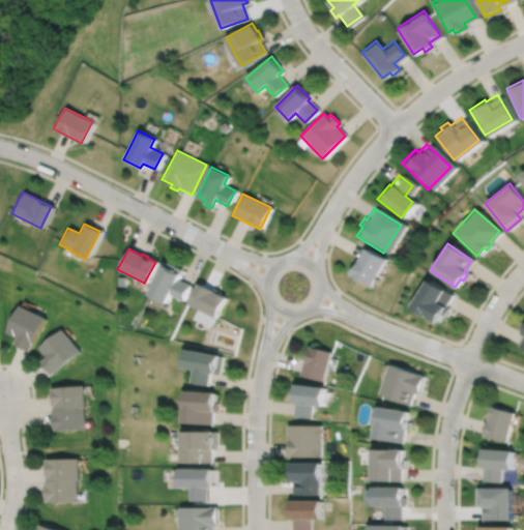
[(362,248),(355,262),(352,260),(349,266),(351,267),(347,274),(368,286),(382,259),(362,248)]
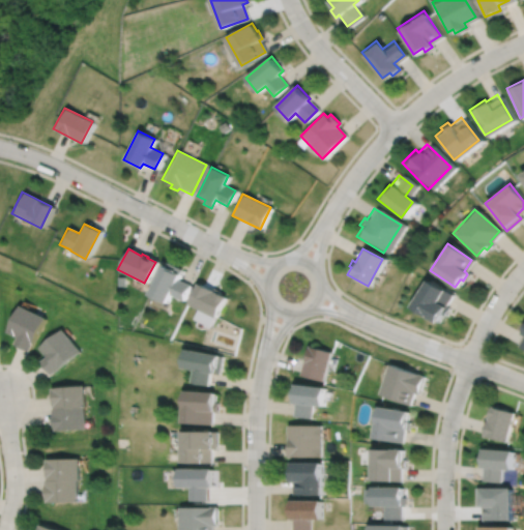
[(164,262),(147,295),(164,303),(168,295),(179,301),(187,285),(176,280),(179,274),(177,273),(179,270),(164,262)]
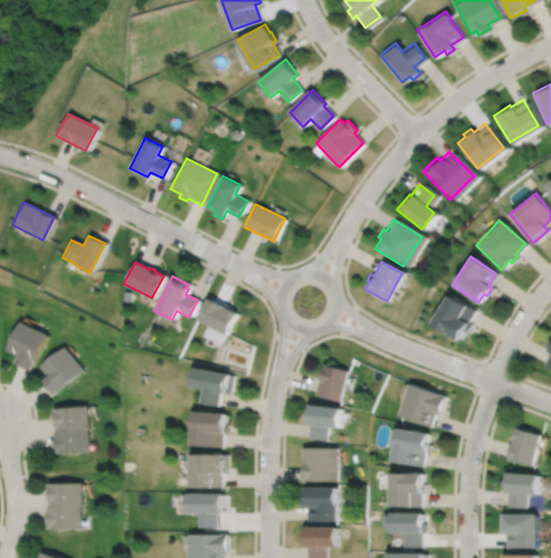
[(447,294),(430,323),(448,332),(447,334),(457,340),(462,331),(465,332),(469,324),(466,322),(474,310),(447,294)]
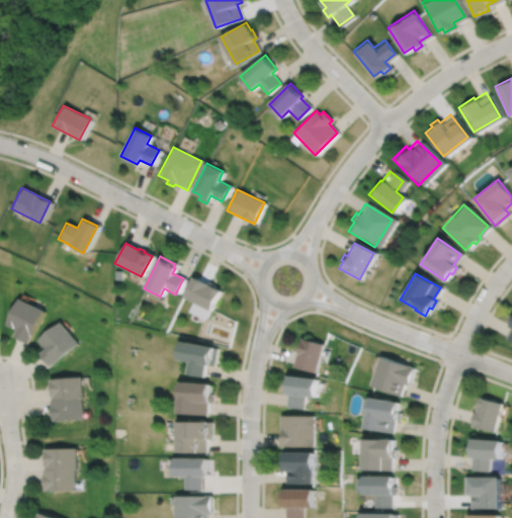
[(191,277),(181,297),(208,311),(219,290),(210,286),(210,284),(205,281),(204,283),(191,277)]
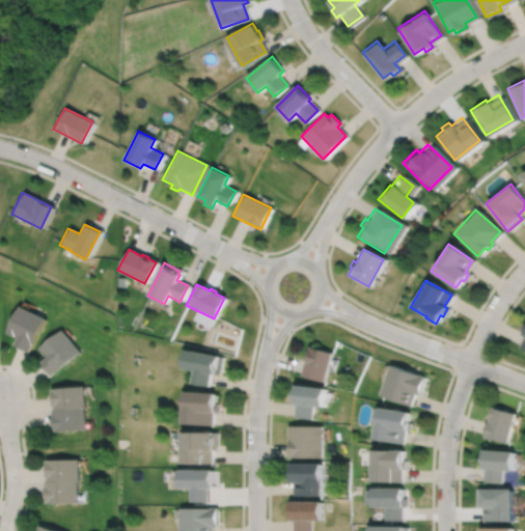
[(16,306),(3,332),(14,337),(10,343),(15,345),(14,346),(25,352),(42,319),(16,306)]
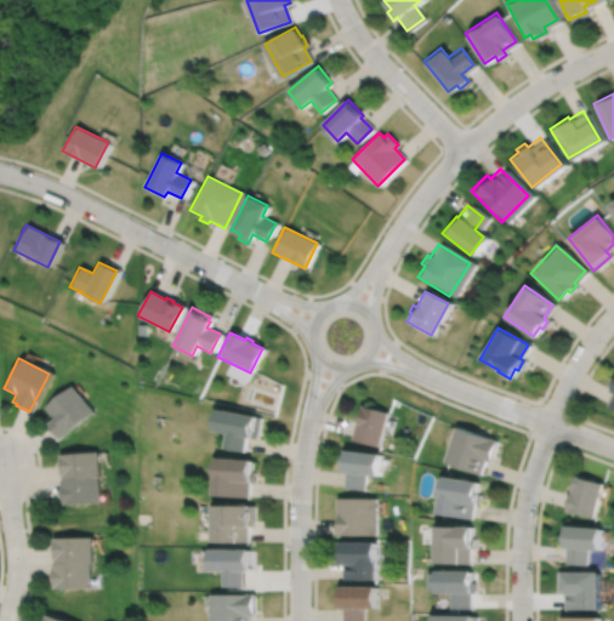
[(613,380),(613,382),(609,380),(604,389),(609,392),(602,405),(613,411),(613,380)]
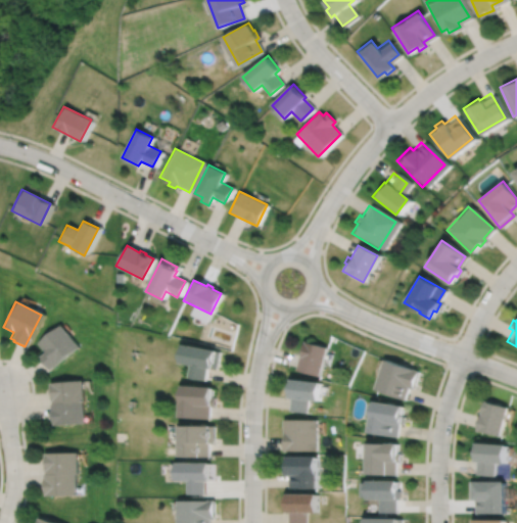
[(34,343),(41,352),(35,357),(46,370),(75,346),(56,325),(34,343)]
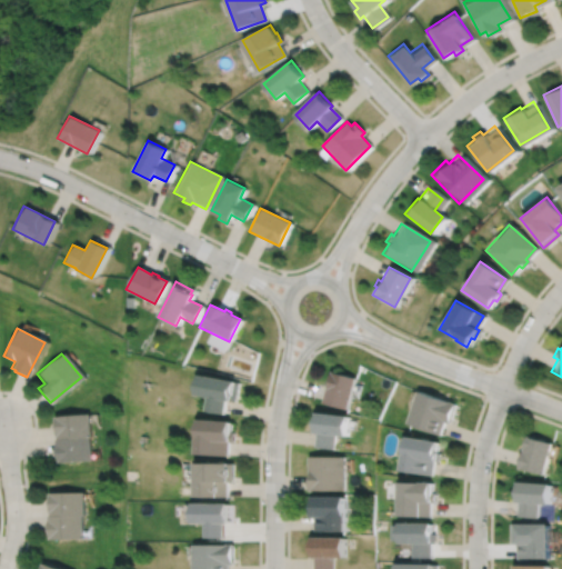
[(330,371),(321,403),(344,410),(353,379),(332,372),(332,371),(330,371)]
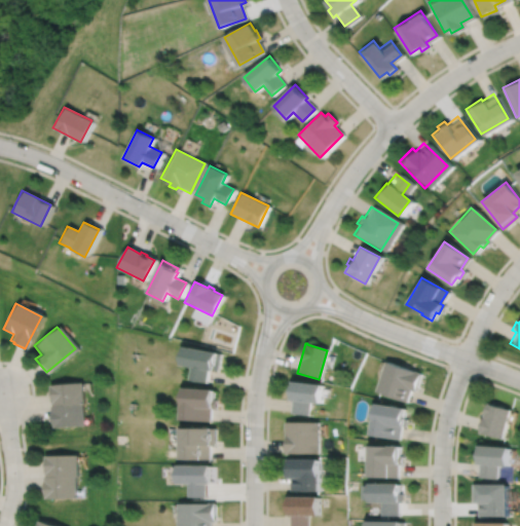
[(183,347),(180,366),(189,367),(187,380),(203,382),(206,370),(212,372),(213,370),(216,371),(219,354),(217,353),(183,347)]
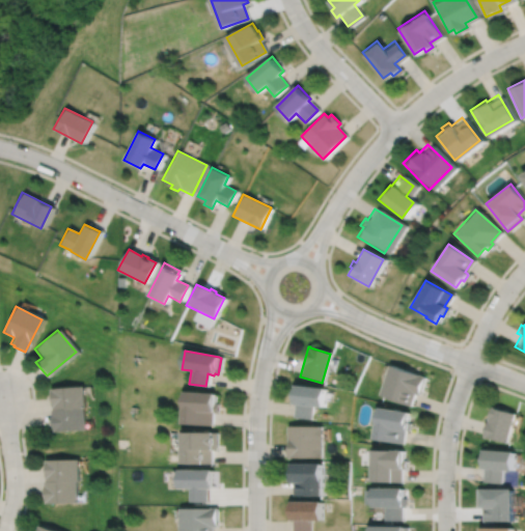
[(389,365),(379,395),(408,406),(412,393),(416,395),(422,378),(389,365)]
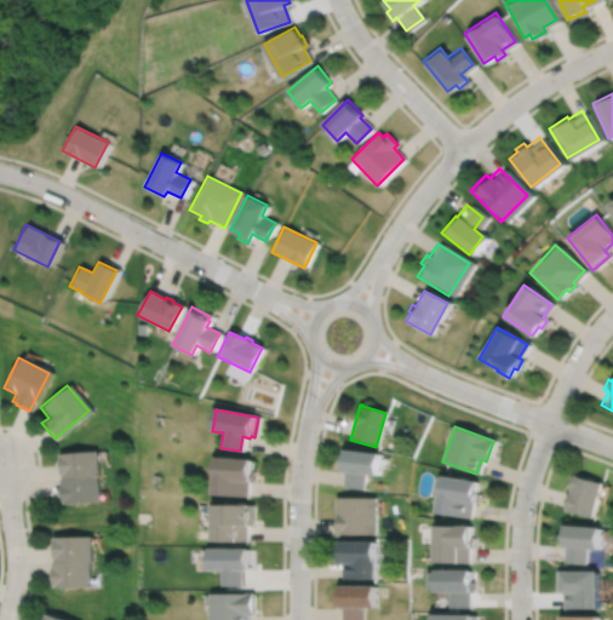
[(343,451),(338,488),(359,491),(361,475),(374,477),(377,454),(343,451)]
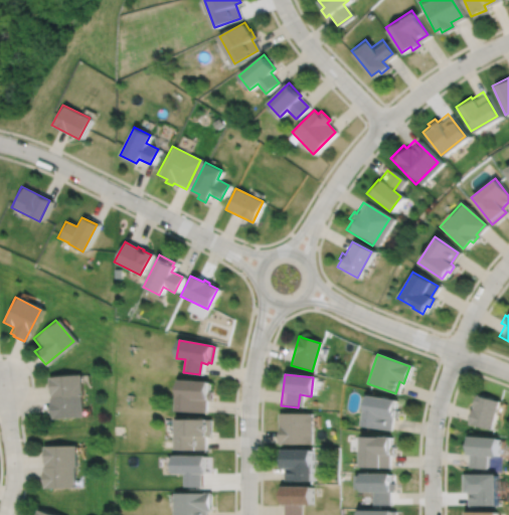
[(46,377),(46,385),(48,385),(50,418),(78,416),(77,396),(78,396),(77,375),(46,377)]
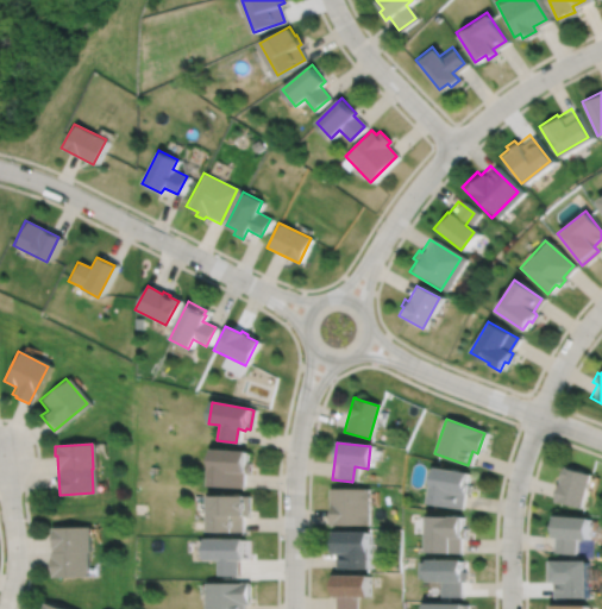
[(211,451),(208,487),(240,489),(242,473),(244,475),(244,473),(248,473),(248,463),(245,463),(246,452),(211,451)]
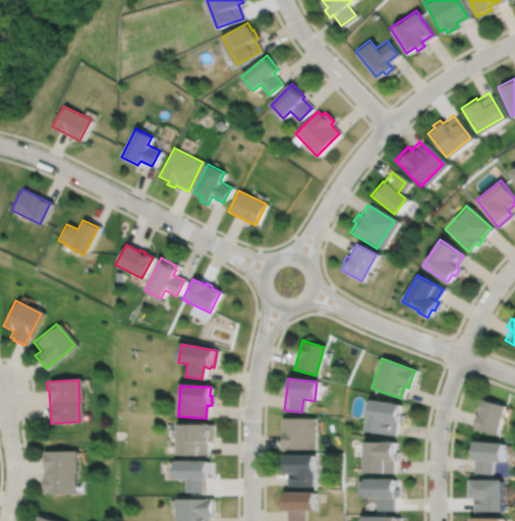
[(370,400),(365,431),(394,436),(396,423),(400,424),(403,406),(370,400)]
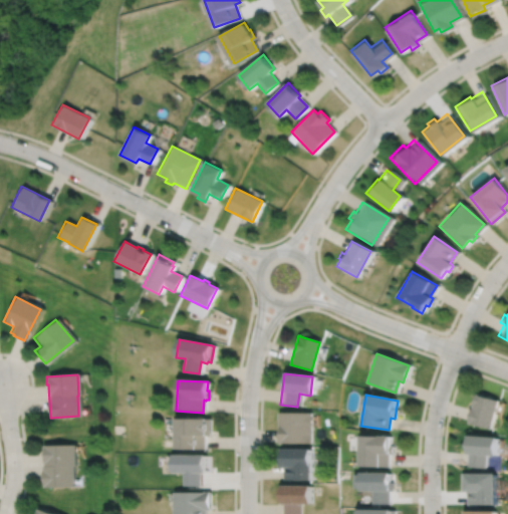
[(473,395),(471,403),(469,402),(467,408),(469,409),(465,423),(487,429),(495,400),(473,395)]
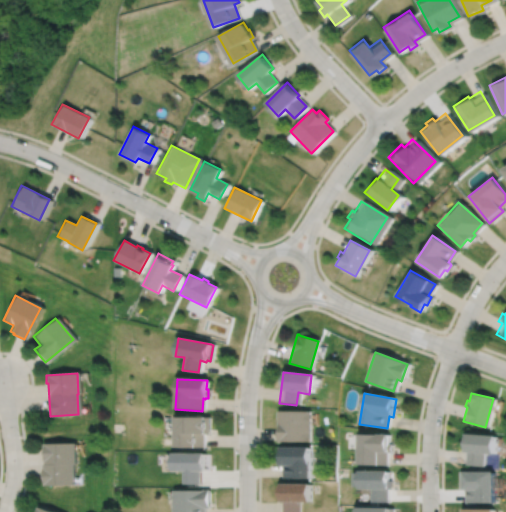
[(274,411),(274,442),(306,442),(306,411),(274,411)]
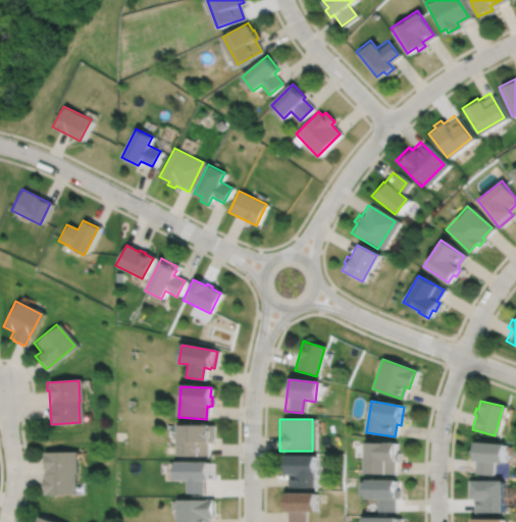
[(178,425),(178,458),(198,458),(198,457),(206,457),(206,444),(208,444),(208,442),(212,442),(212,425),(178,425)]
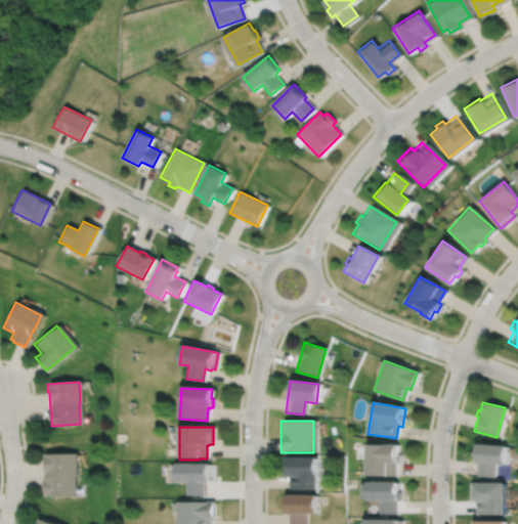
[(473,444),(472,464),(473,464),(472,476),(489,477),(490,465),(501,466),(503,446),(473,444)]
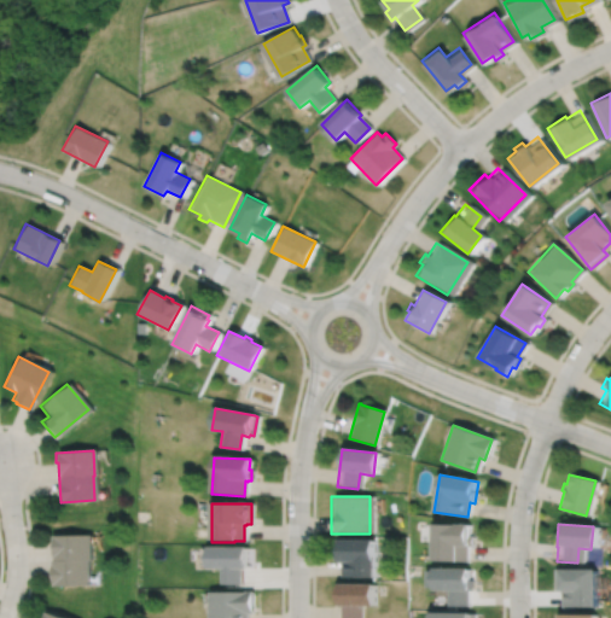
[(434,525),(432,563),(465,563),(466,548),(470,548),(470,525),(434,525)]
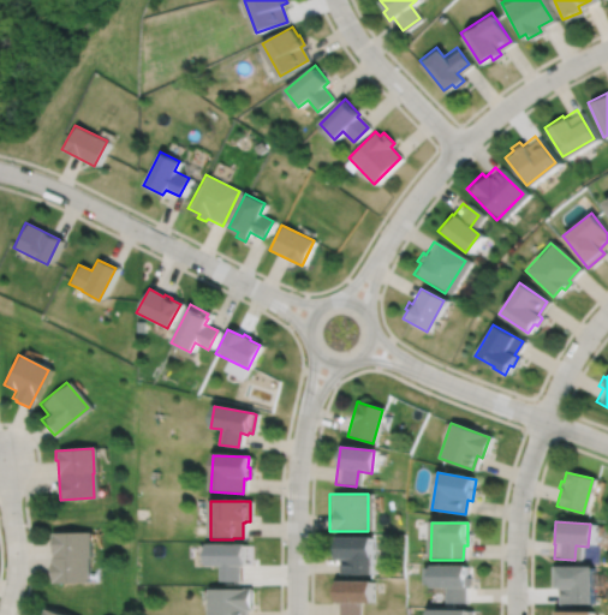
[(52,533),(53,557),(51,557),(51,583),(87,583),(87,557),(89,557),(88,532),(52,533)]
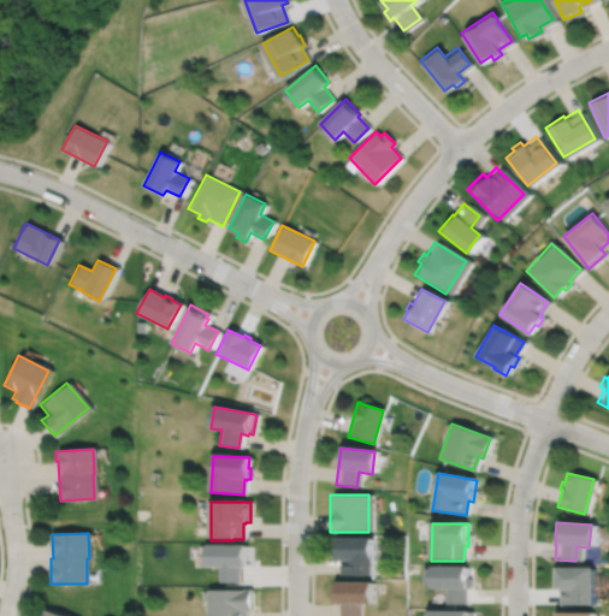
[(336,539),(336,550),(331,550),(331,560),(335,560),(335,562),(337,562),(337,576),(371,576),(371,539),(336,539)]
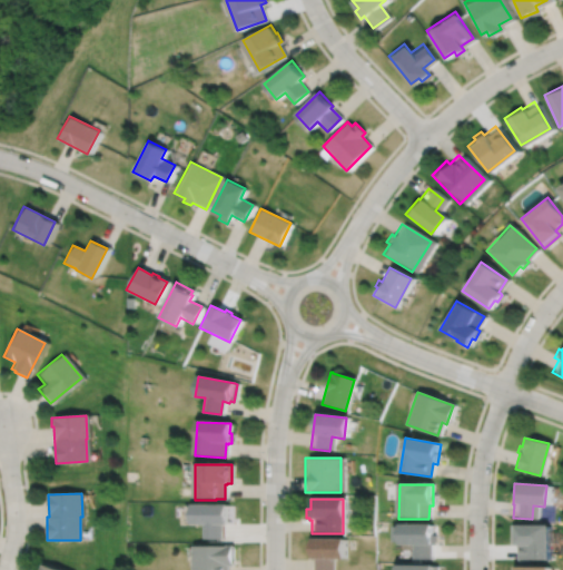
[(193,505),(193,526),(201,526),(201,540),(220,540),(220,526),(227,526),(227,505),(193,505)]
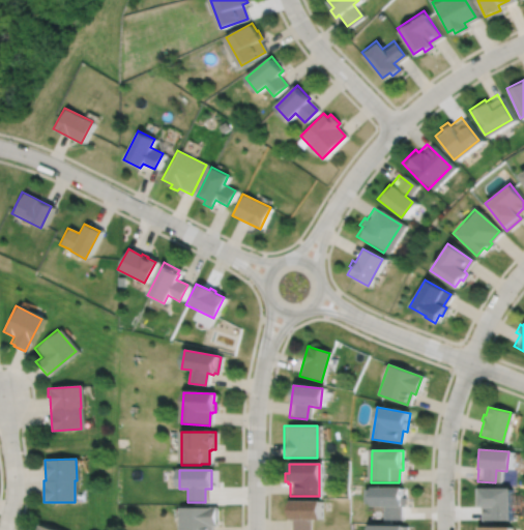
[(364,491),(364,504),(372,504),(372,508),(382,508),(382,518),(398,518),(398,505),(403,505),(403,489),(372,489),(372,491),(364,491)]
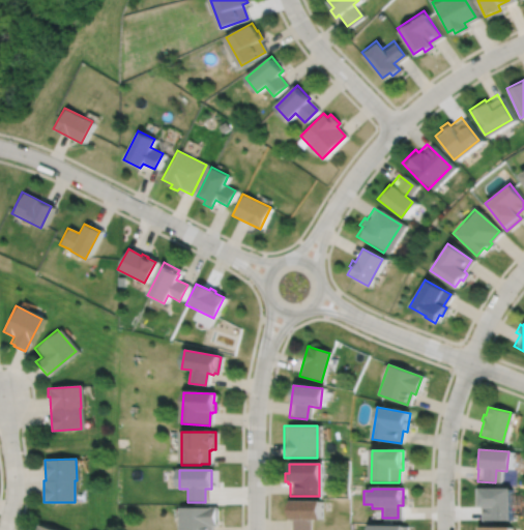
[(472,489),(472,504),(478,504),(478,520),(506,520),(506,489),(472,489)]
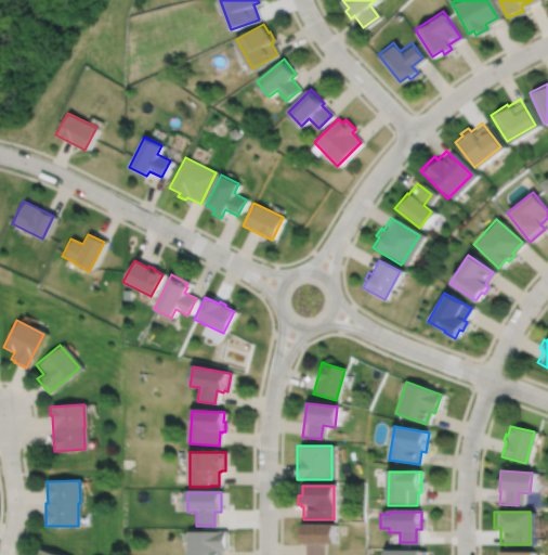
[(302,526),(302,536),(298,536),(298,545),(302,545),(302,554),(321,554),(321,546),(333,546),(333,526),(302,526)]
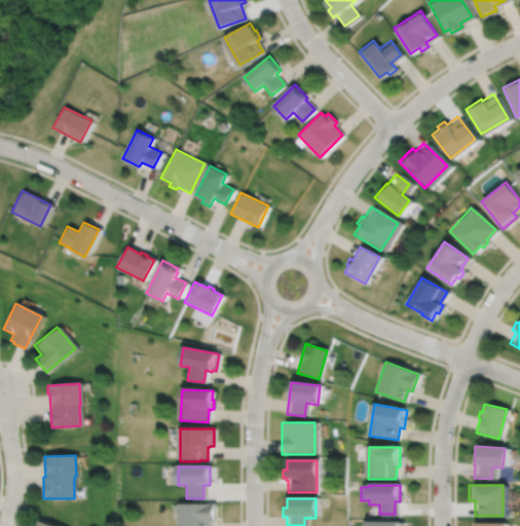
[(177,504),(177,525),(209,525),(209,523),(213,523),(213,504),(177,504)]
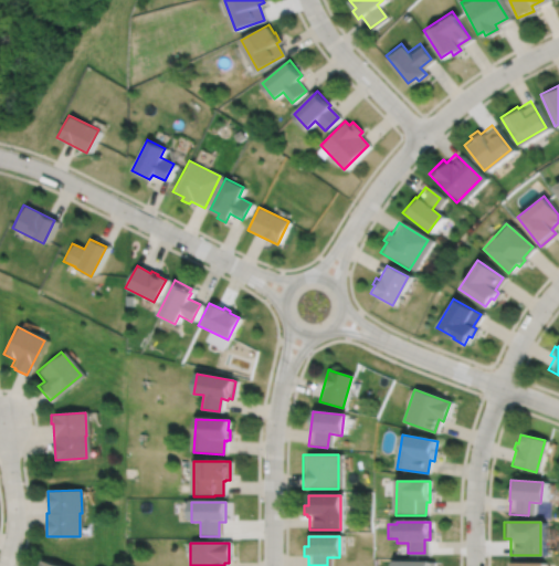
[(390,556),(390,565),(430,565),(430,559),(426,559),(426,557),(390,556)]
